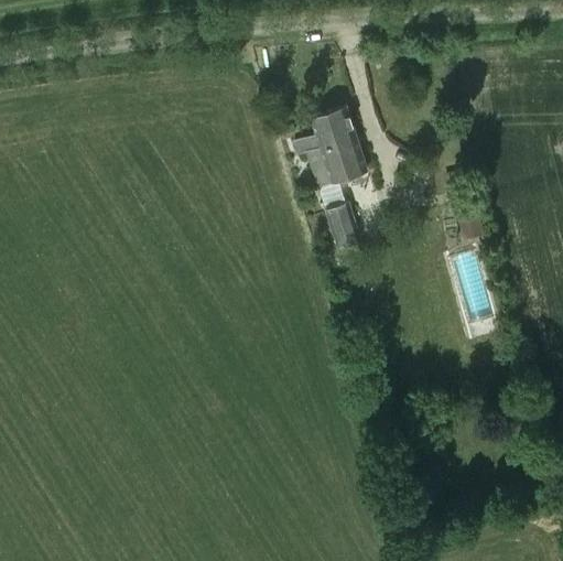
[(320,148),(306,152),(317,187),(366,171),(346,107),(310,119),(315,136),(320,148)]
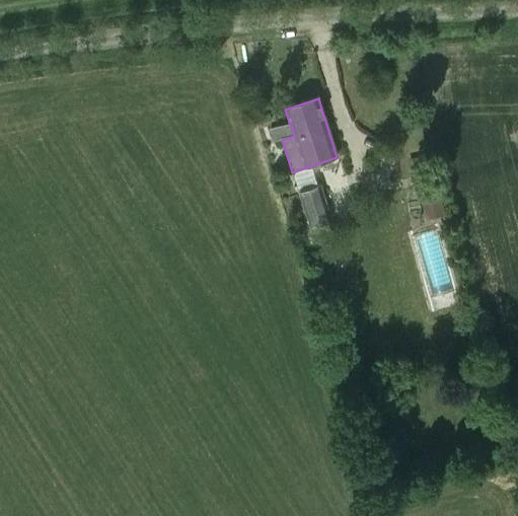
[(278,129),(270,132),(273,143),(282,140),(278,129)]
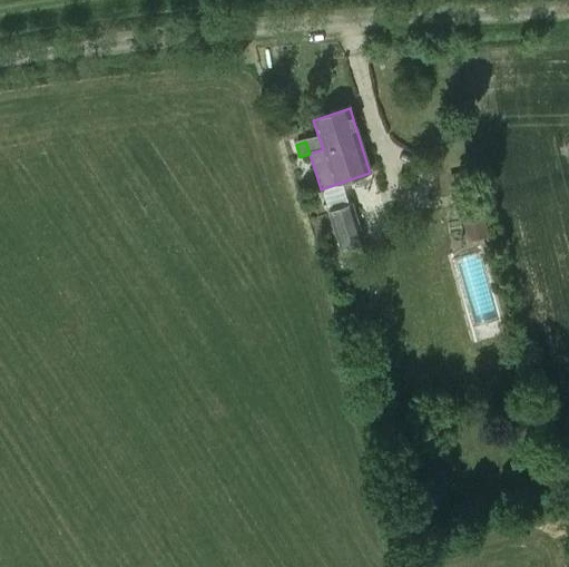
[(352,206),(327,213),(340,252),(364,244),(352,206)]
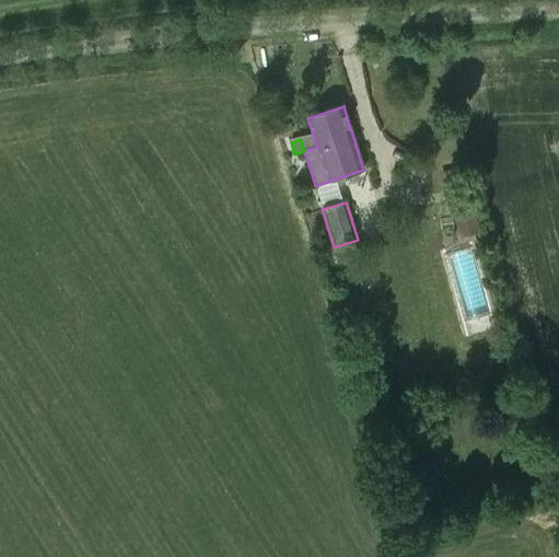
[(475,212),(455,216),(457,233),(479,229),(478,227),(476,212),(475,212)]
